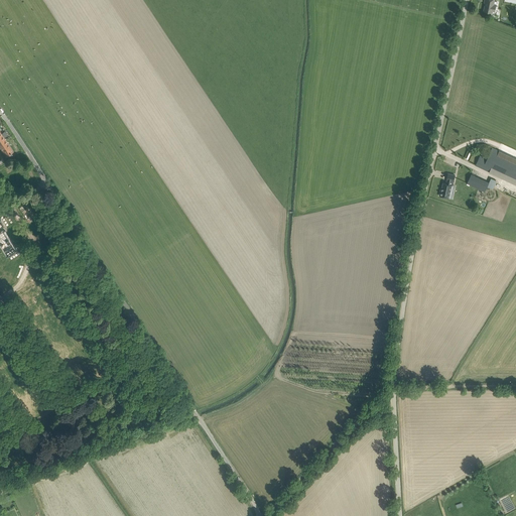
[(494,4),(494,0),(486,0),(484,11),(492,13),(493,9),(495,9),(496,4),(494,4)]
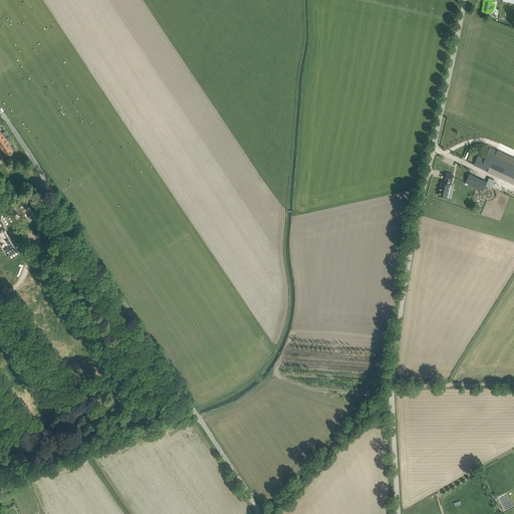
[(513,0),(505,0),(504,10),(509,11),(513,11),(513,0)]
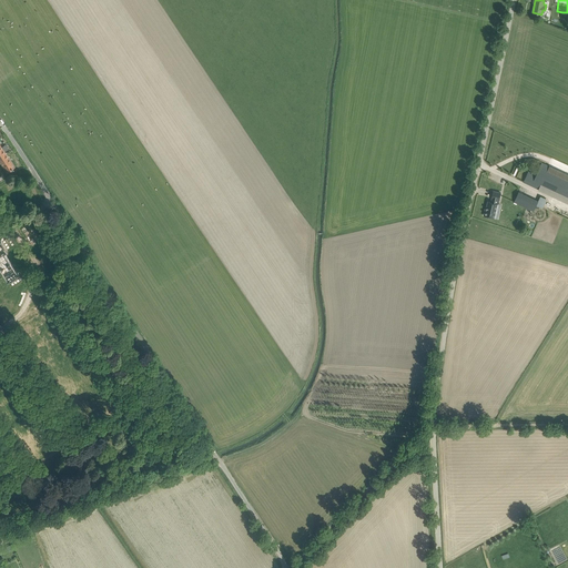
[(0,162),(7,172),(16,166),(0,144),(0,162)]
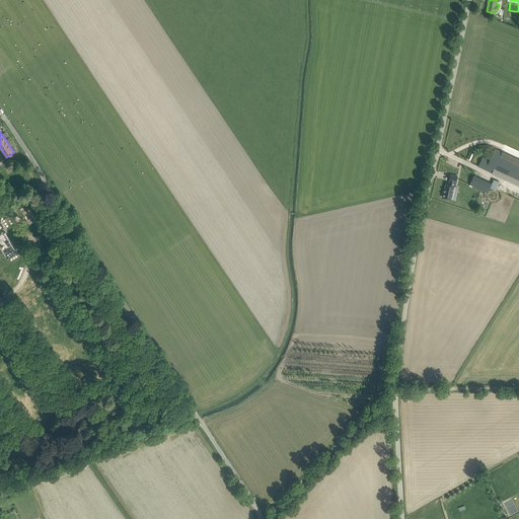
[(478,166),(518,184),(518,159),(516,158),(516,157),(518,158),(518,151),(506,145),(503,151),(515,157),(514,158),(495,149),(490,159),(483,156),(478,166)]
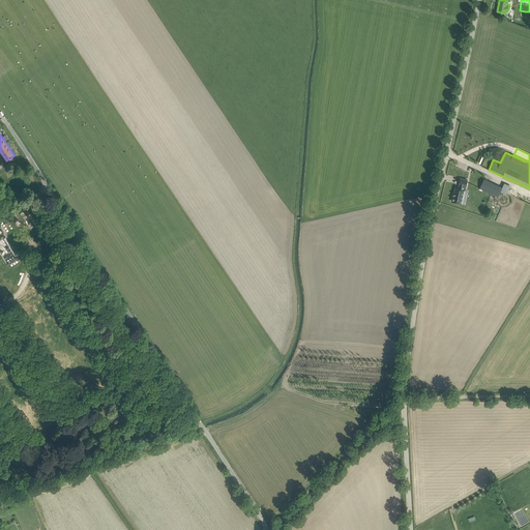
[(4,175),(8,180),(17,174),(12,169),(4,175)]
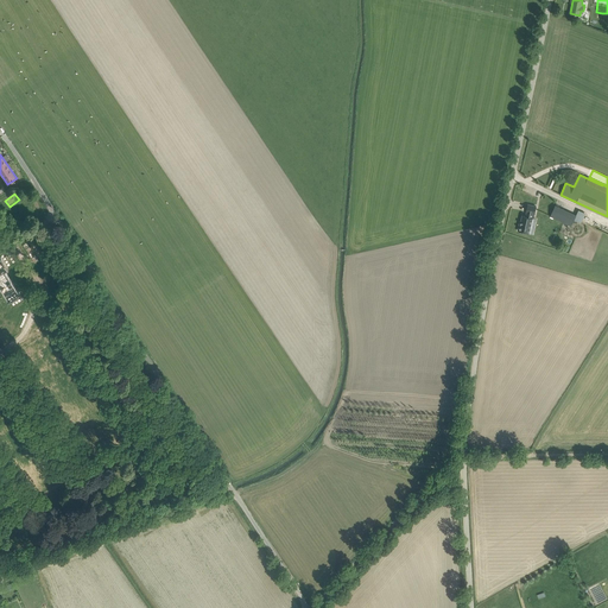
[(534,214),(537,207),(529,204),(526,211),(527,211),(526,216),(523,215),(520,223),(519,223),(518,230),(521,232),(523,233),(525,233),(526,233),(530,234),(534,214)]
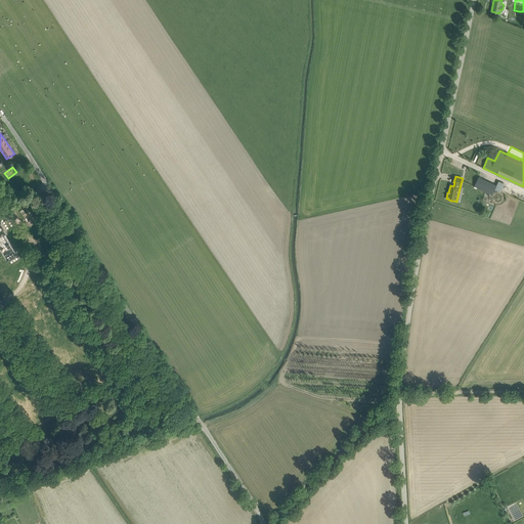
[(474,186),(492,194),(494,189),(500,192),(505,184),(494,179),(492,183),(478,177),(474,186)]
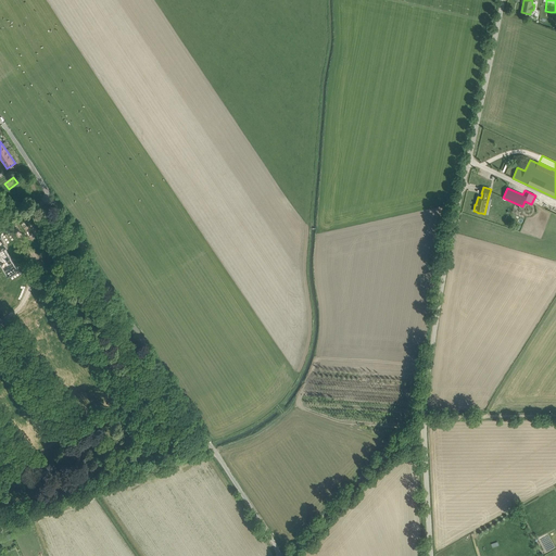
[(21,225),(32,241),(40,235),(29,219),(21,225)]
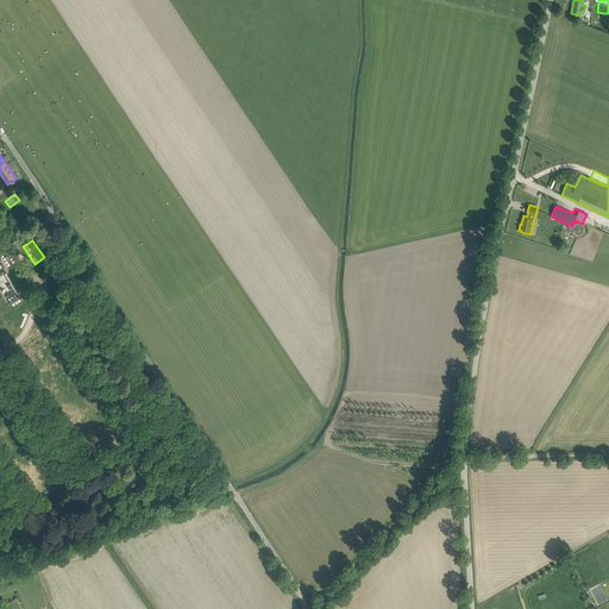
[(0,287),(8,300),(19,293),(4,270),(7,268),(0,257),(0,287)]
